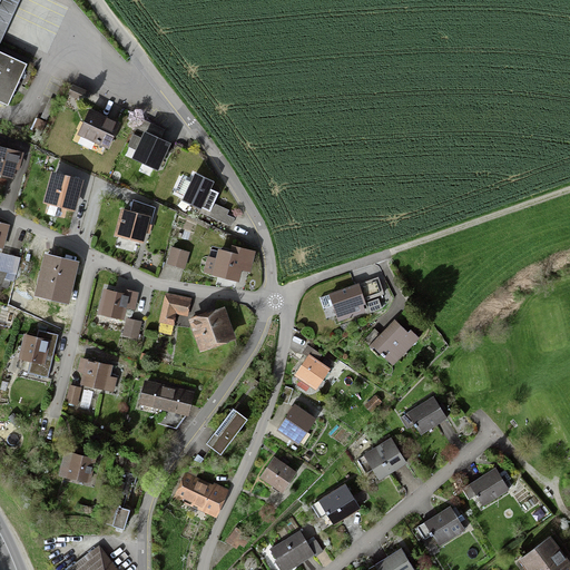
[(0,104),(12,109),(32,67),(0,51),(0,104)]
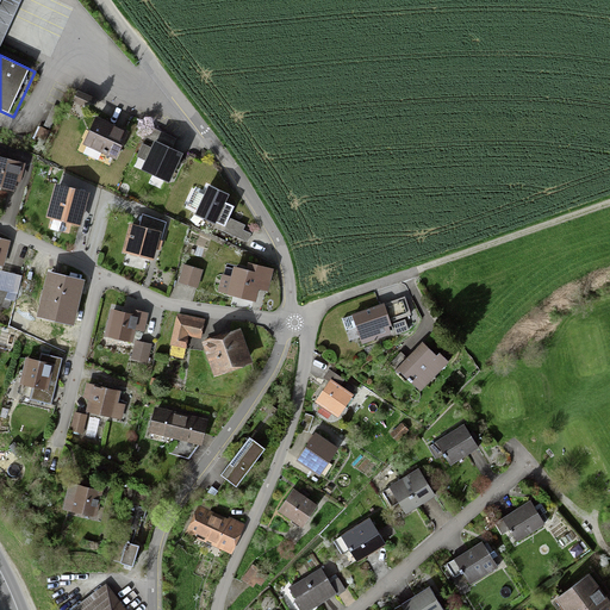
[(95,99),(79,93),(75,100),(92,107),(95,99)]
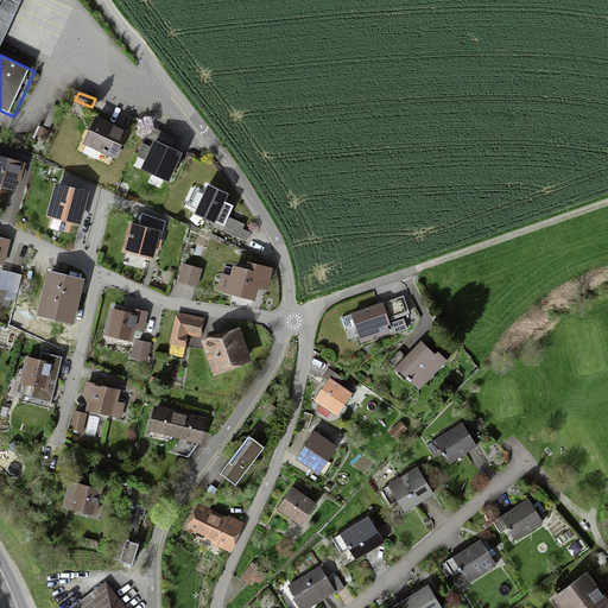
[(84,150),(118,165),(131,135),(97,121),(84,150)]
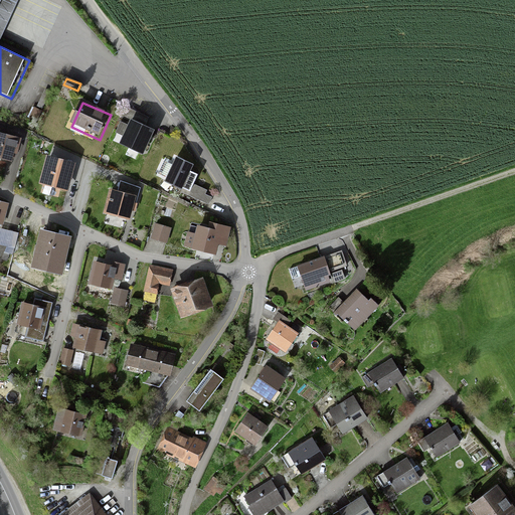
[(120,143),(142,153),(153,129),(145,126),(149,117),(127,107),(116,133),(123,136),(120,143)]
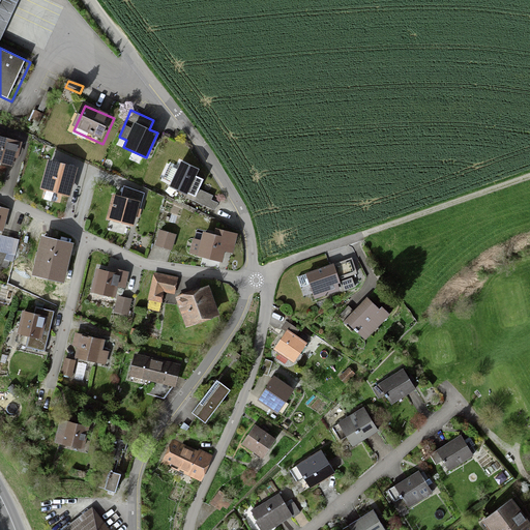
[(0,141),(0,165),(18,171),(25,146),(1,139),(0,141)]
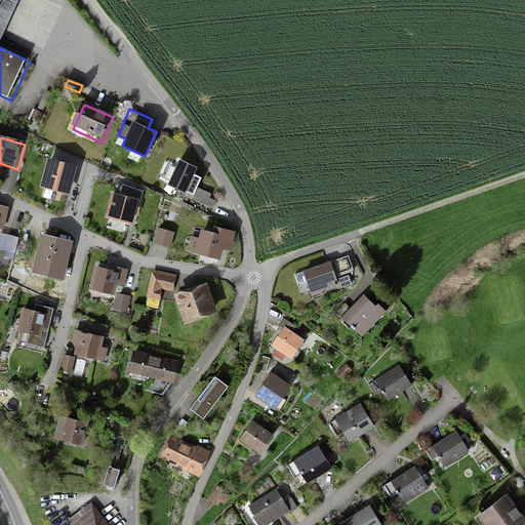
[(163,189),(191,203),(205,175),(177,161),(163,189)]
